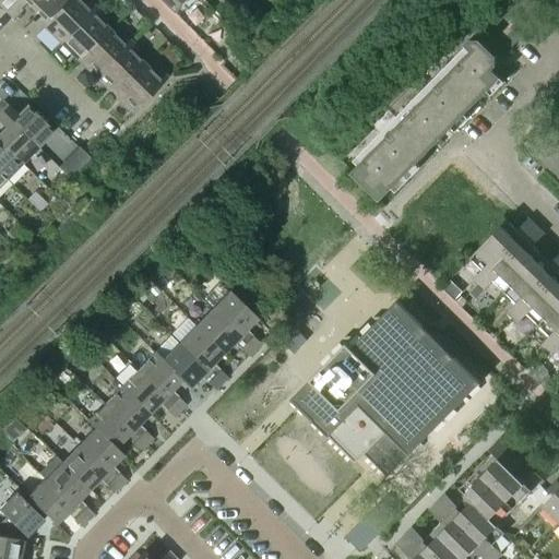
[(0,0),(0,7),(4,11),(15,0),(0,0)]
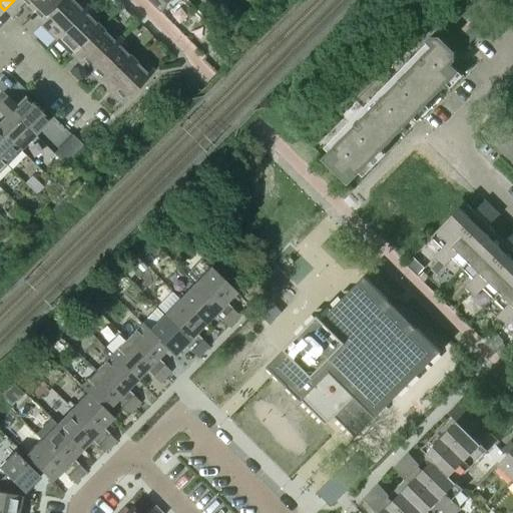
[(30,9),(38,0),(14,0),(4,10),(12,18),(20,10),(16,7),(22,1),(30,9)]
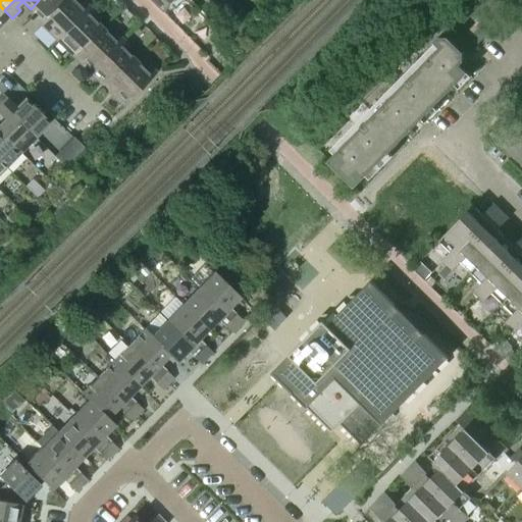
[(40,25),(65,0),(39,0),(31,9),(38,16),(33,22),(30,19),(21,28),(30,36),(40,25)]
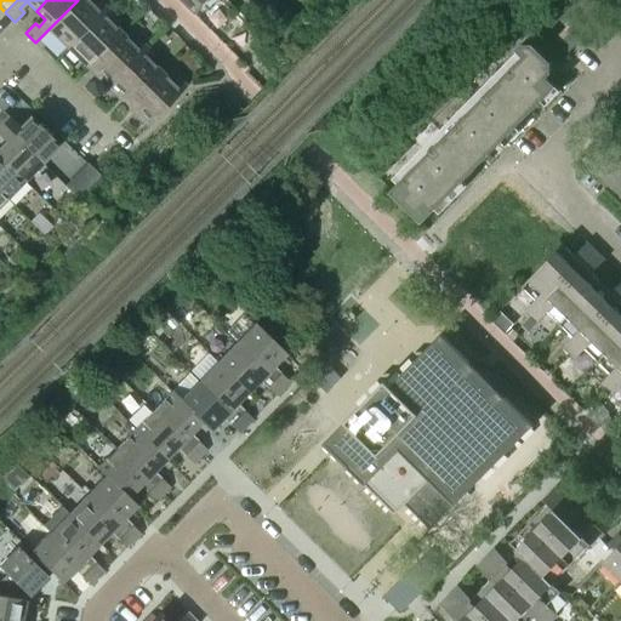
[(67,49),(106,9),(98,1),(93,6),(86,0),(78,0),(47,30),(67,49)]
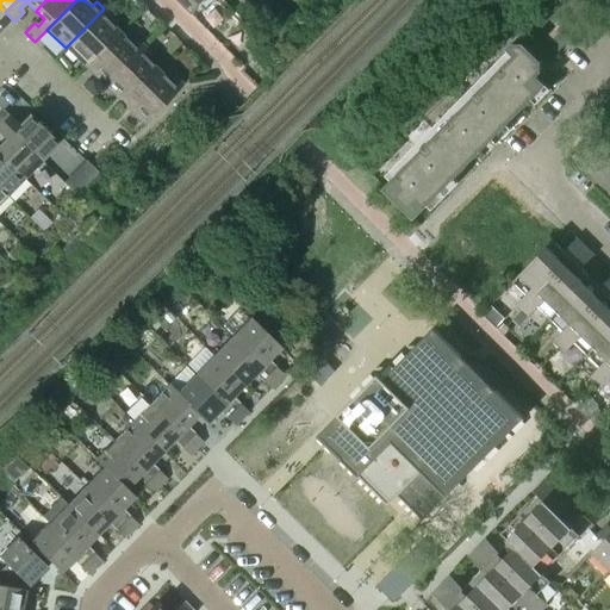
[(213,0),(173,0),(187,13),(197,4),(204,11),(213,0)]
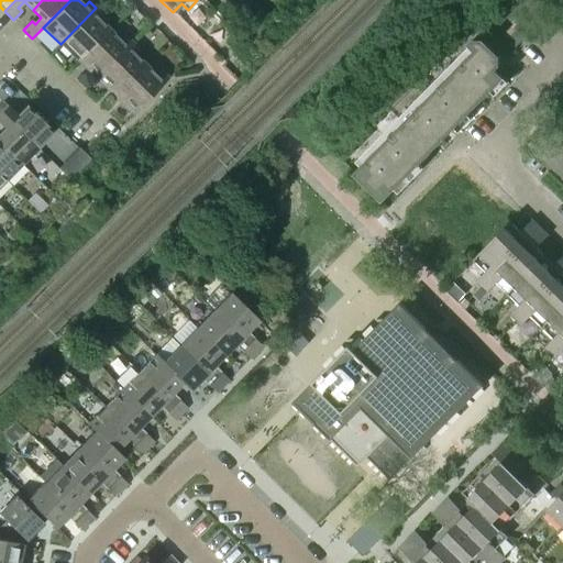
[(78,62),(109,30),(98,20),(103,14),(96,8),(61,44),(78,62)]
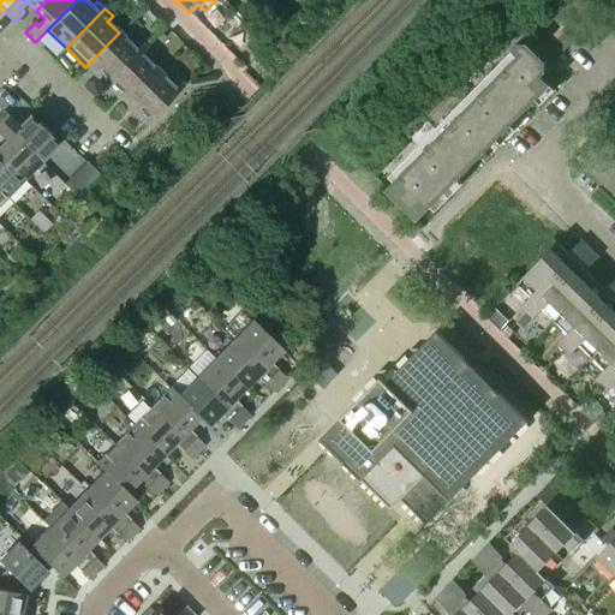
[(581,34),(567,21),(542,47),(549,54),(555,48),(561,54),(581,34)]
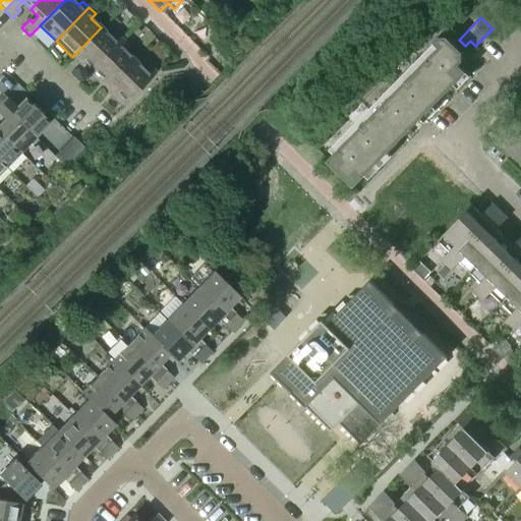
[(89,73),(122,40),(116,34),(111,38),(101,27),(72,57),(89,73)]
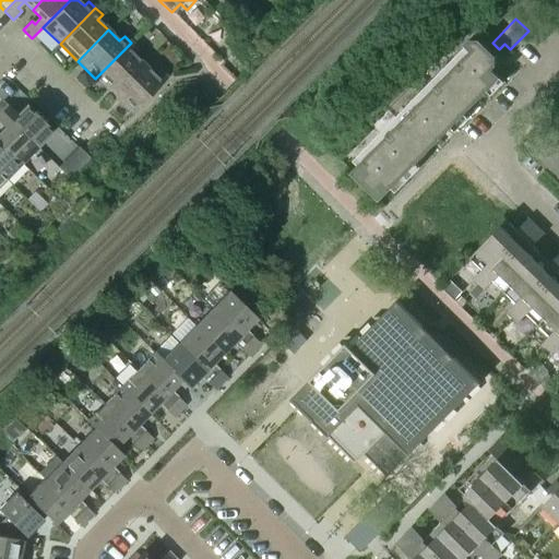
[(379,202),(500,79),(492,71),(496,67),(496,58),(478,40),(470,40),(464,46),(470,51),(351,174),(379,202)]
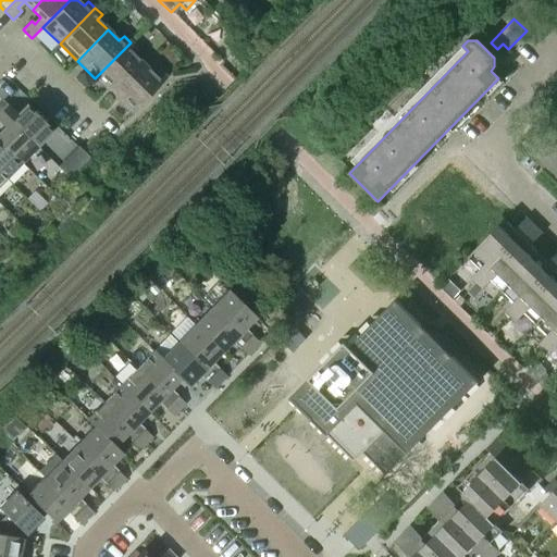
[(113,96),(144,64),(133,53),(137,49),(131,42),(95,78),(113,96)]
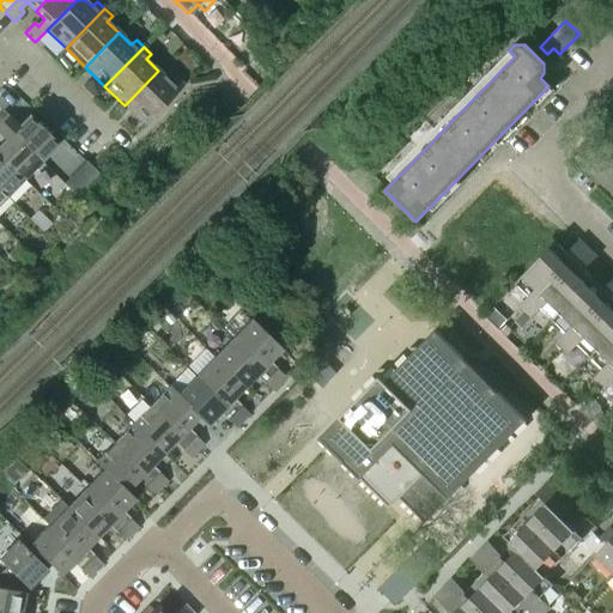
[(145,126),(183,86),(175,78),(170,83),(158,71),(125,105),(145,126)]
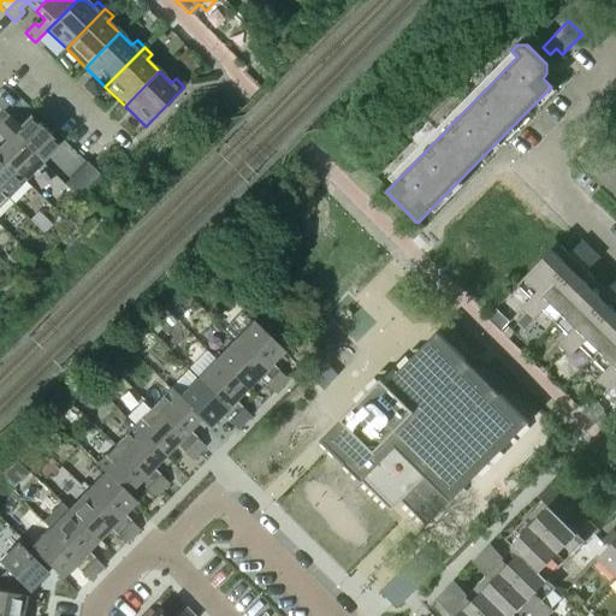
[(59,146),(29,116),(17,128),(13,125),(15,123),(4,112),(0,114),(0,122),(41,164),(59,146)]
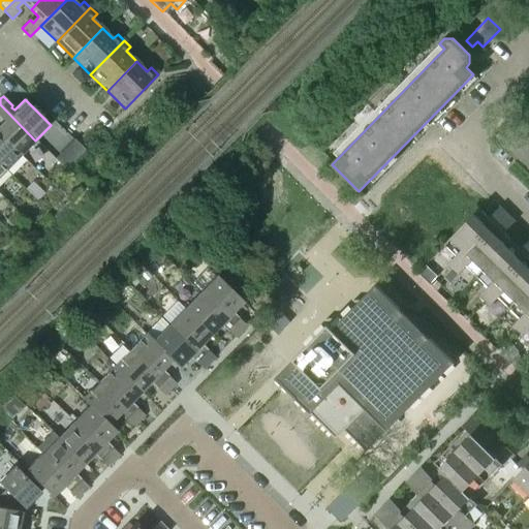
[(35,141),(0,104),(0,117),(1,118),(2,117),(5,120),(0,124),(0,134),(21,155),(35,141)]
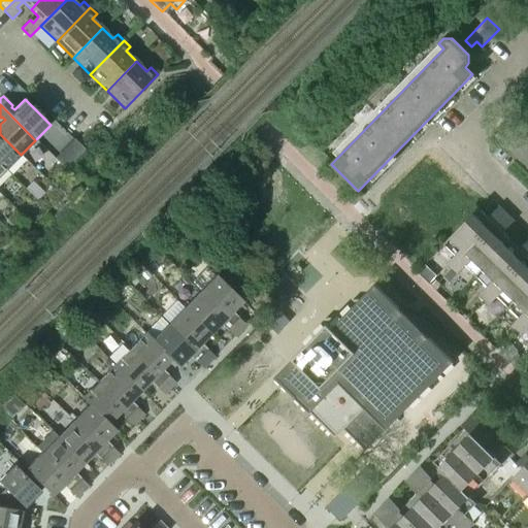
[(21,155),(0,134),(0,164),(6,170),(21,155)]
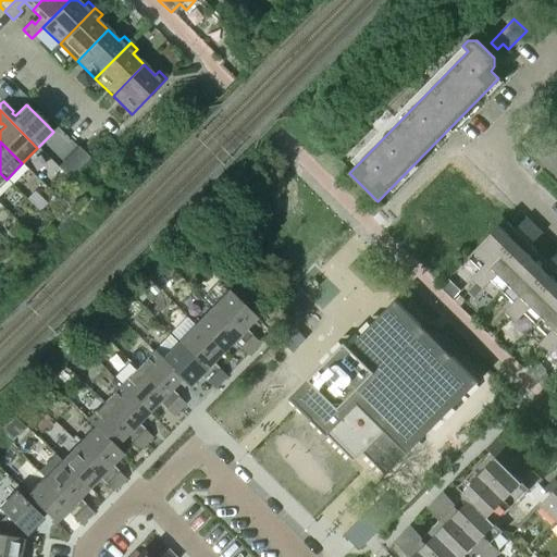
[(540,254),(531,246),(542,234),(525,219),(515,230),(505,221),(468,259),(480,271),(471,280),(482,289),(491,281),(502,293),(540,254)]
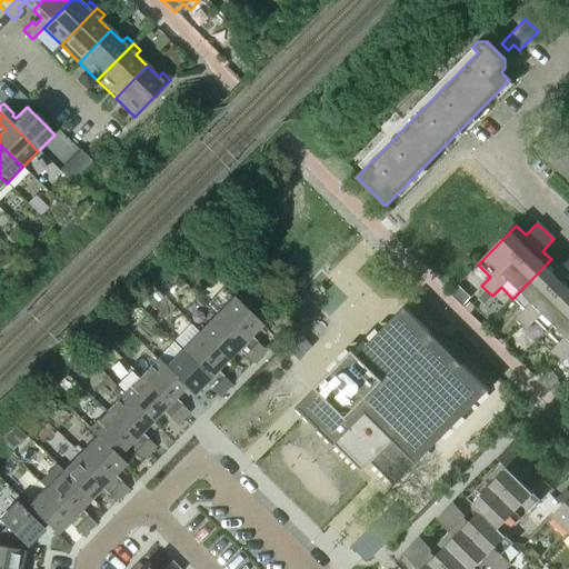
[(568,309),(568,259),(560,269),(551,259),(512,299),(525,310),(516,319),(527,330),(536,321),(547,332),(568,309)]
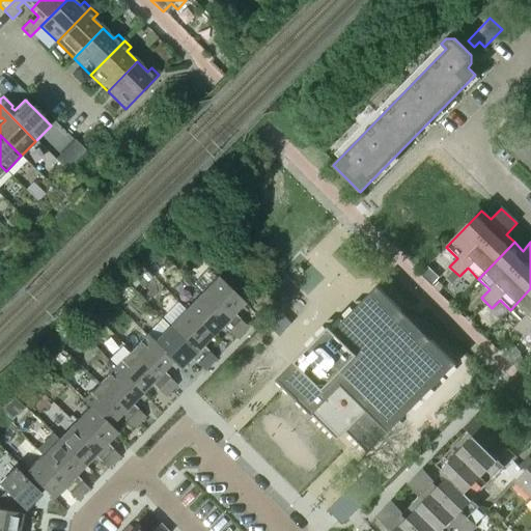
[(244,303),(218,277),(201,294),(227,319),(244,303)]
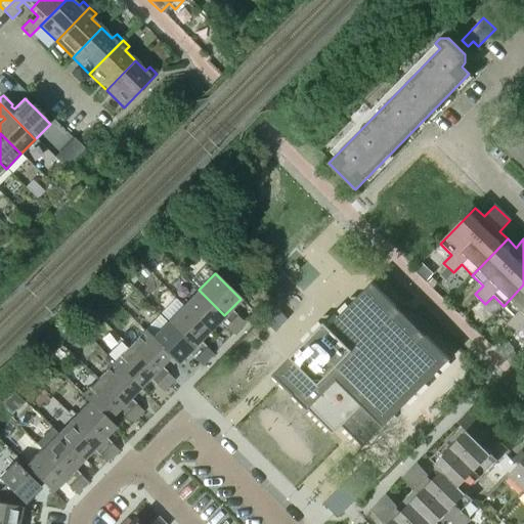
[(447,356),(372,284),(279,379),(334,431),(342,422),(363,443),(447,356)]
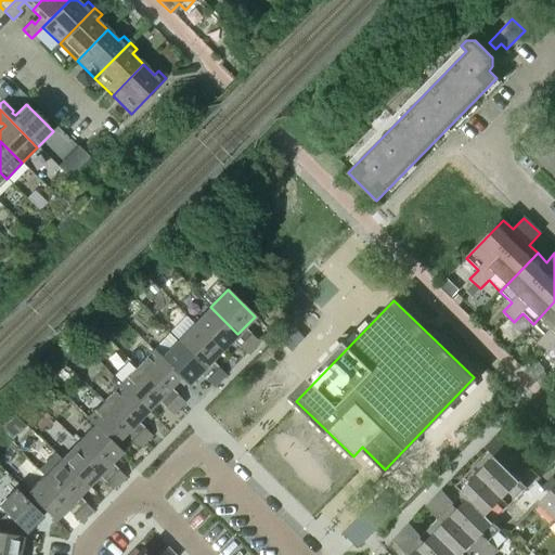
[(554,301),(533,324),(544,335),(537,344),(547,355),(554,346),(554,301)]
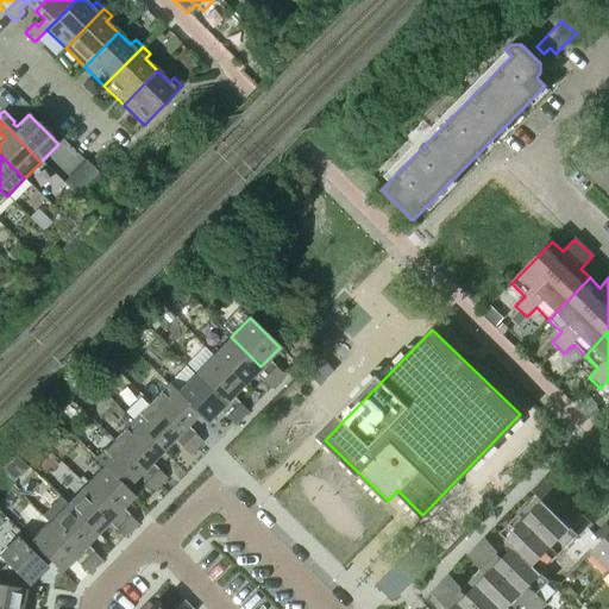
[(261,366),(231,337),(212,356),(243,385),(261,366)]
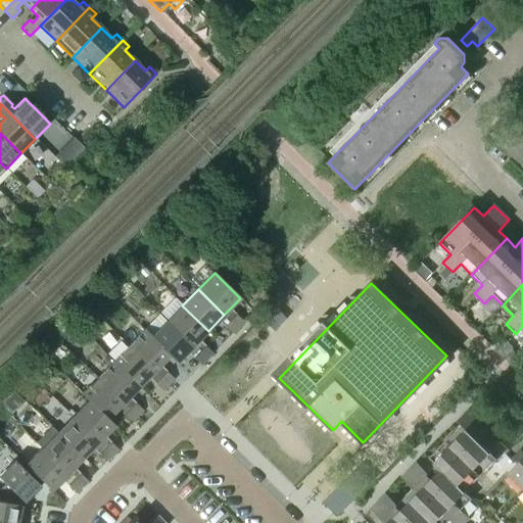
[(208,331),(182,305),(167,321),(193,346),(208,331)]
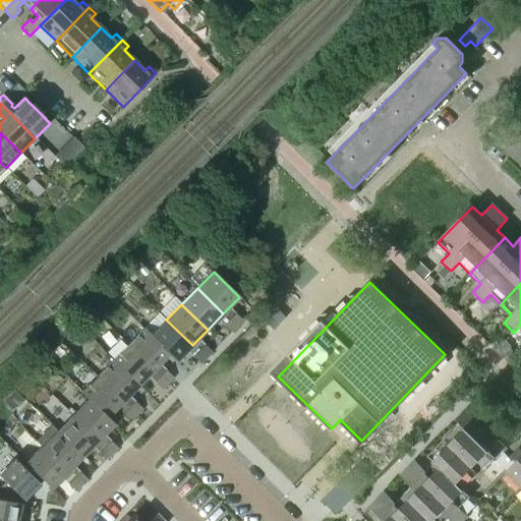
[(242,322),(235,313),(230,313),(227,317),(236,327),(242,322)]
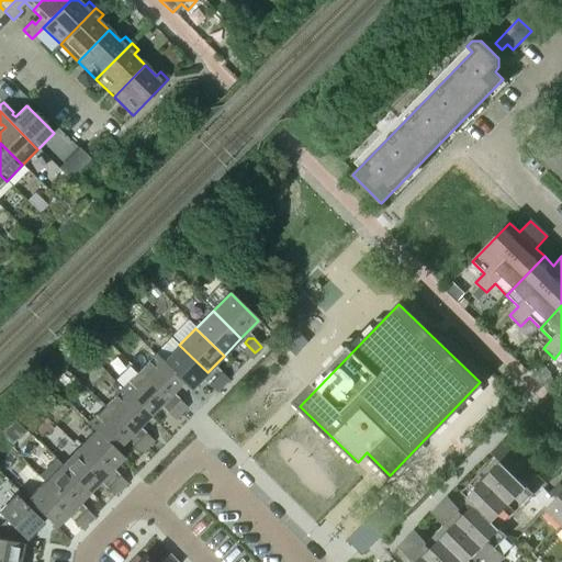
[(255,352),(245,343),(242,346),(242,351),(249,359),(255,352)]
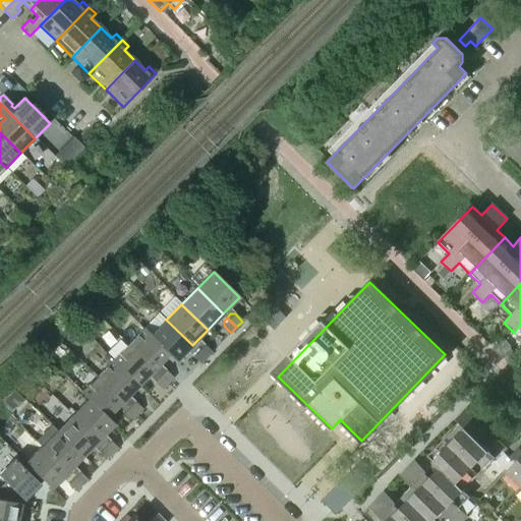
[(192,345),(166,320),(151,335),(177,361),(192,345)]
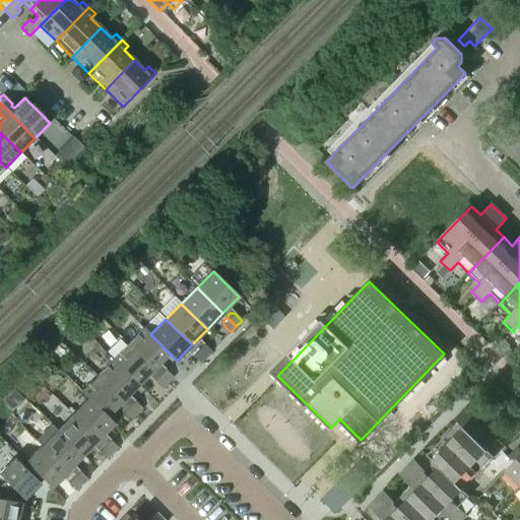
[(177,361),(150,334),(143,328),(128,344),(153,370),(169,354),(176,361),(177,361)]
